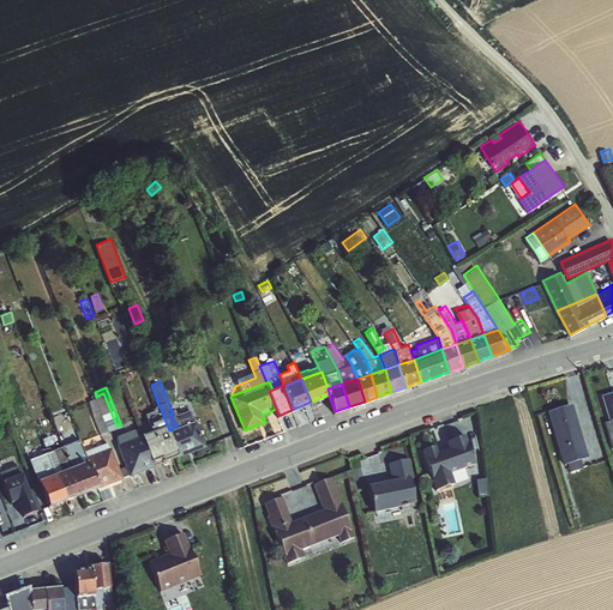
[(612,388),(601,393),(610,421),(612,420),(612,388)]
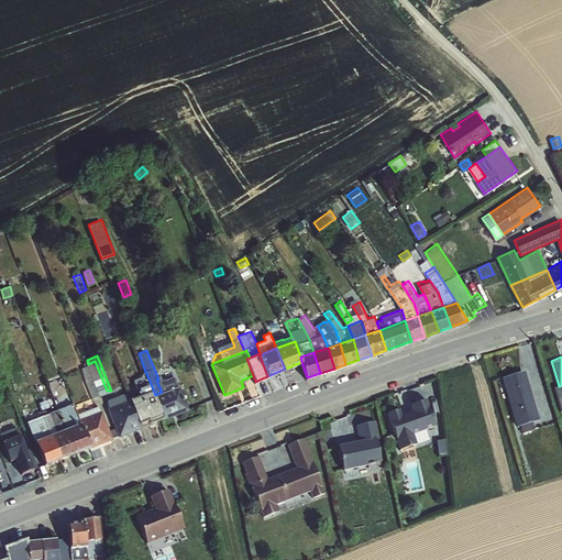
[(107,391),(95,361),(88,364),(81,366),(85,377),(92,396),(107,391)]
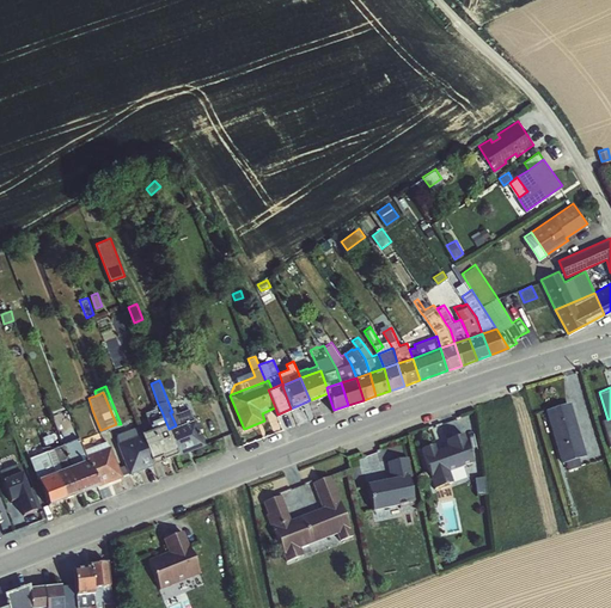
[(566,460),(579,456),(586,454),(570,400),(545,409),(561,462),(566,460)]
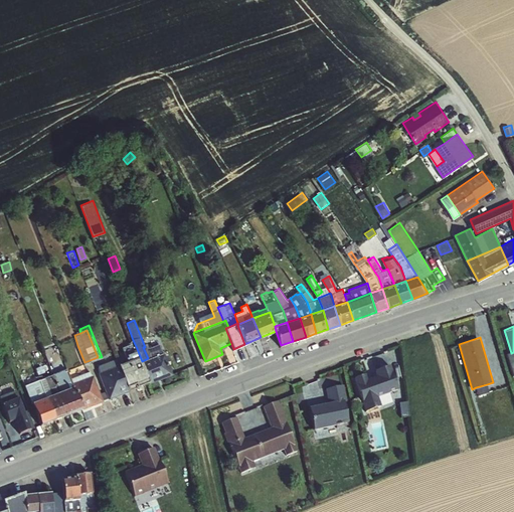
[(143,347),(148,358),(163,353),(160,344),(153,346),(152,344),(145,347),(143,347)]
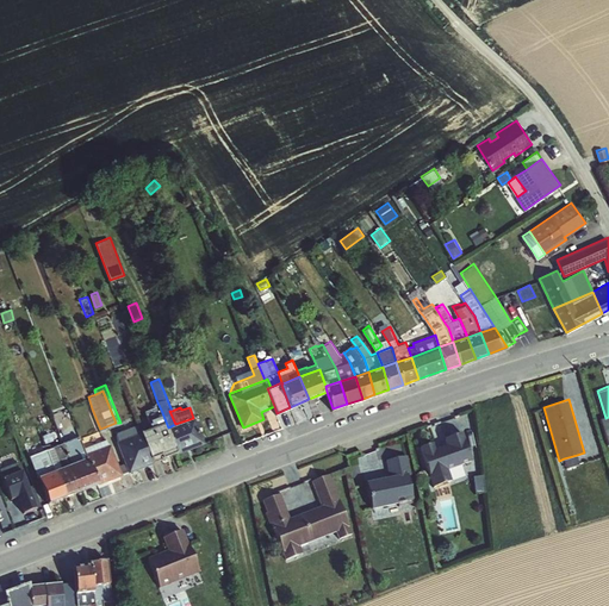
[(151,428),(166,422),(163,416),(161,410),(147,416),(150,424),(151,428)]
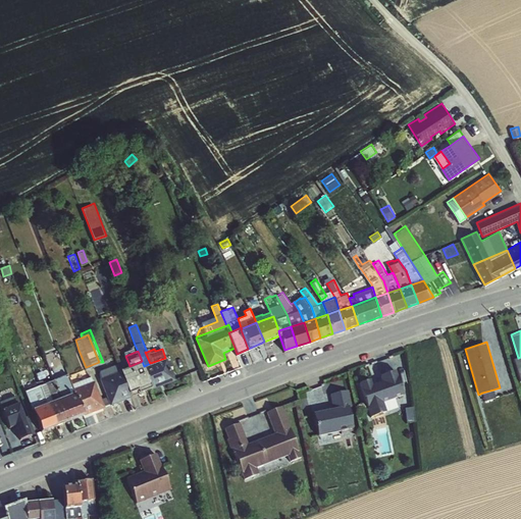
[(144,366),(152,386),(152,388),(175,378),(166,357),(165,358),(150,363),(144,366)]
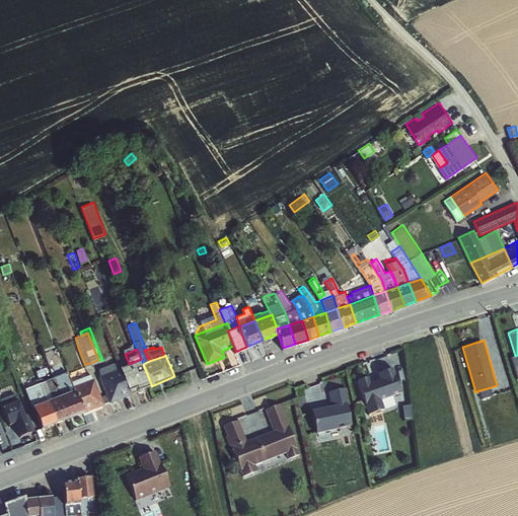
[(120,367),(129,389),(137,386),(138,389),(151,384),(143,364),(141,359),(129,364),(120,367)]
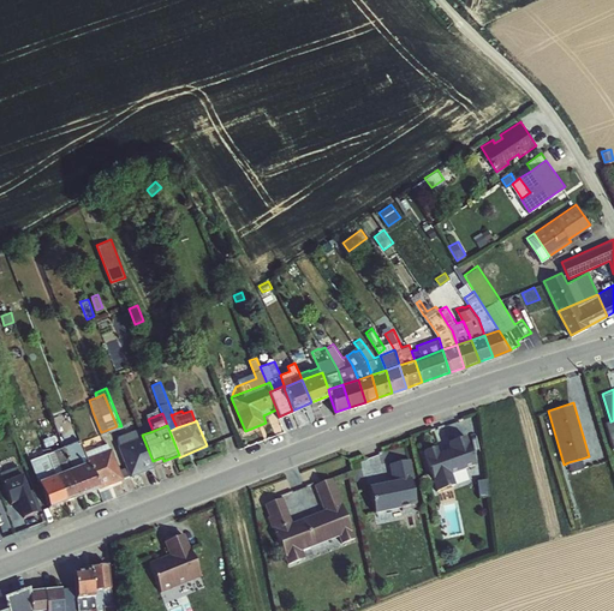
[(119,444),(142,435),(139,427),(118,436),(119,444)]
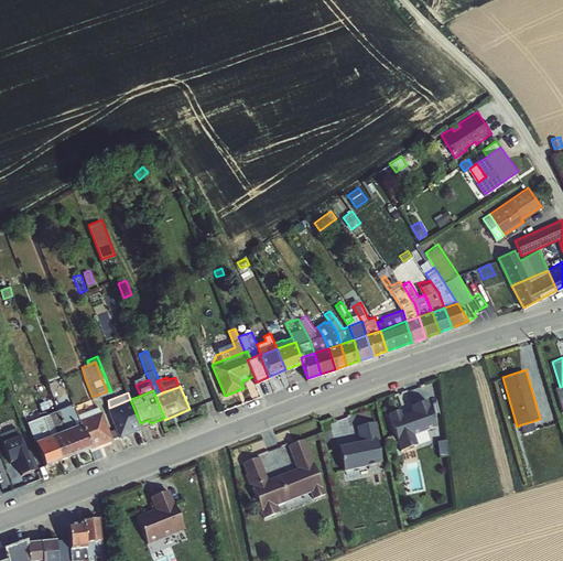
[(130,399),(109,408),(108,408),(116,428),(119,435),(119,437),(142,429),(140,423),(130,399)]
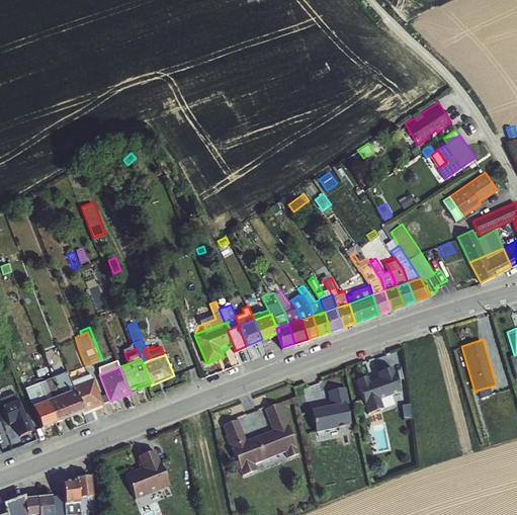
[(367,374),(356,378),(360,391),(366,406),(367,405),(371,414),(384,409),(381,400),(402,393),(393,366),(377,371),(379,377),(369,380),(367,374)]
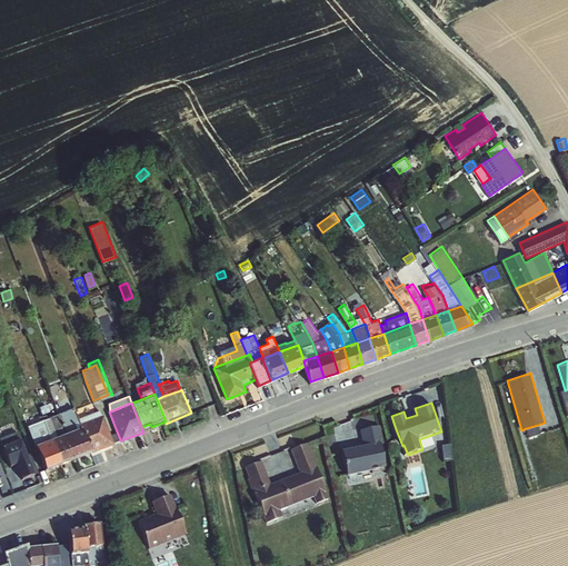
[(59,413),(67,433),(82,427),(81,423),(79,417),(75,406),(68,409),(59,413)]
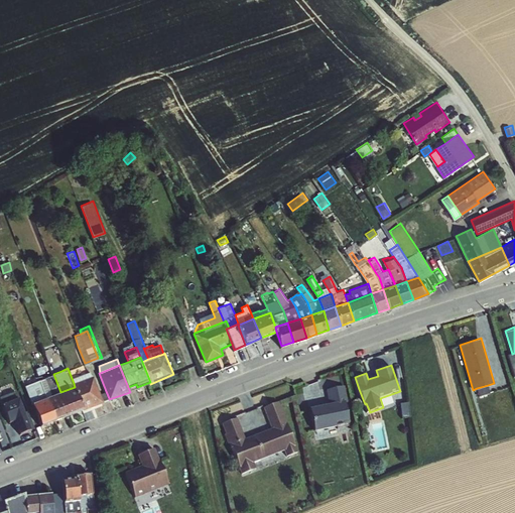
[(72,378),(74,383),(93,375),(90,371),(72,378)]
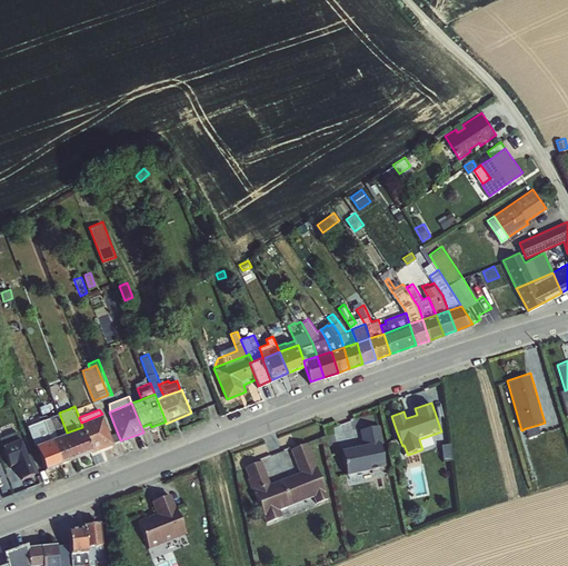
[(43,418),(51,438),(67,433),(59,413),(43,418)]
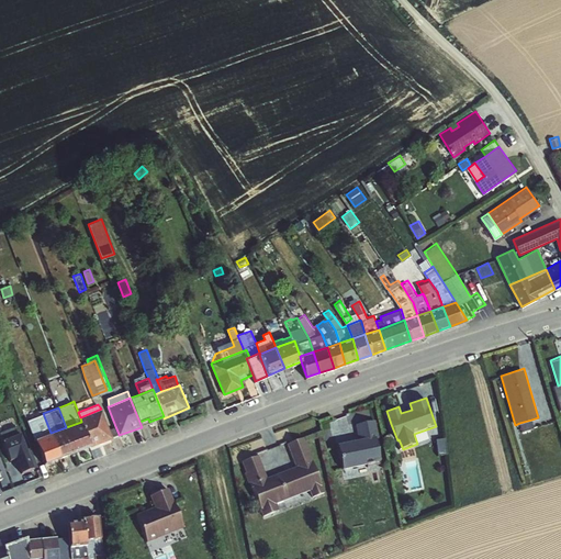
[(80,417),(81,422),(90,446),(113,437),(113,436),(110,428),(102,409),(101,409),(80,417)]
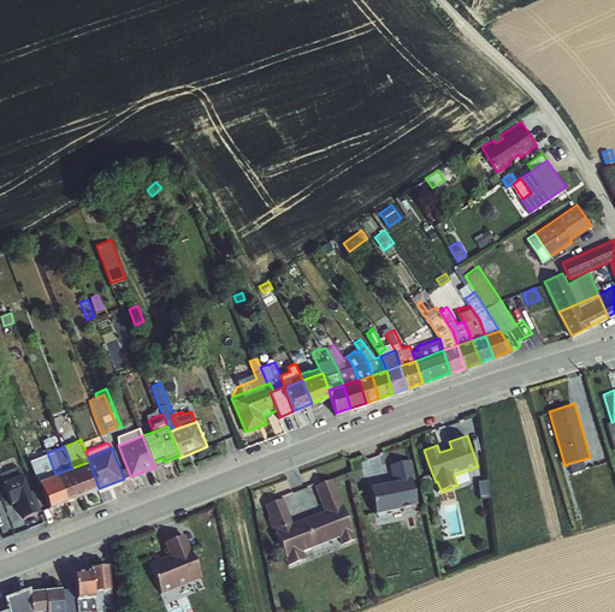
[(55,474),(47,452),(30,459),(39,481),(55,474)]
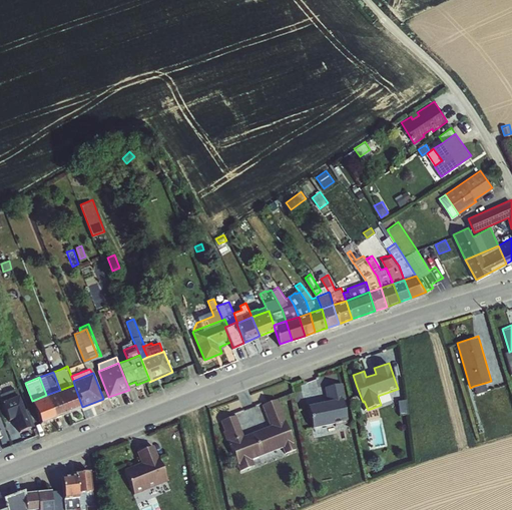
[(329,401),(309,405),(311,417),(314,431),(351,423),(342,382),(326,385),(329,401)]
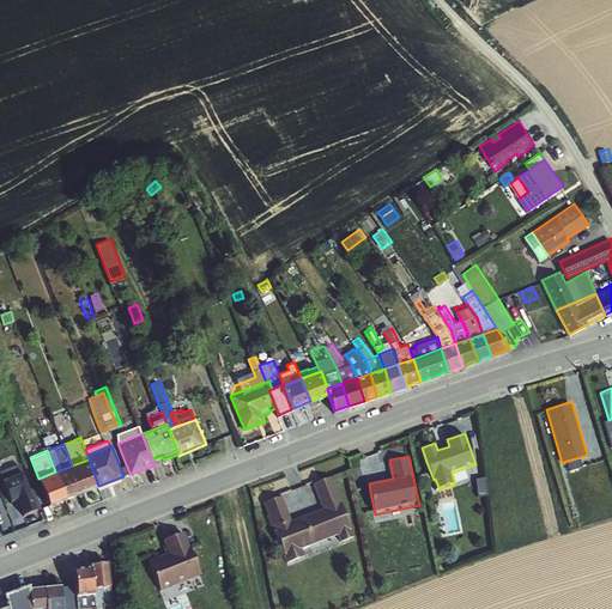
[(580,457),(567,461),(569,469),(582,466),(580,457)]
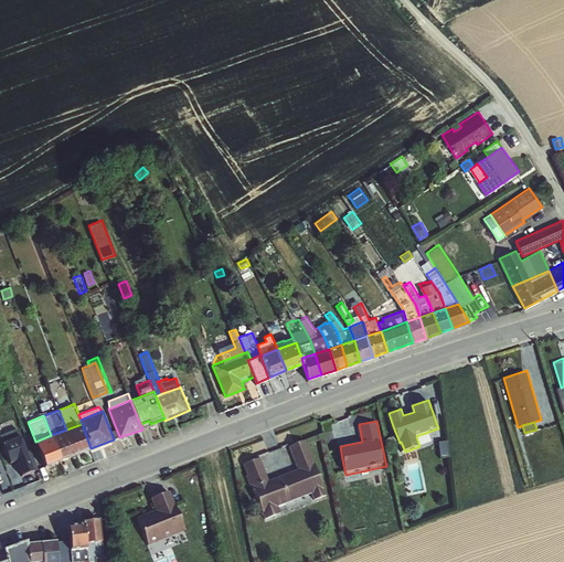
[(66,430),(78,455),(91,449),(91,448),(82,424),(66,430)]
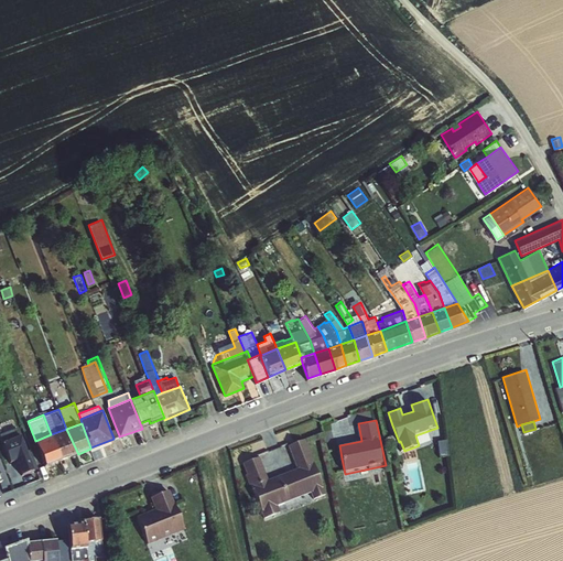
[(18,427),(0,432),(0,434),(10,461),(17,459),(22,473),(34,468),(18,427)]
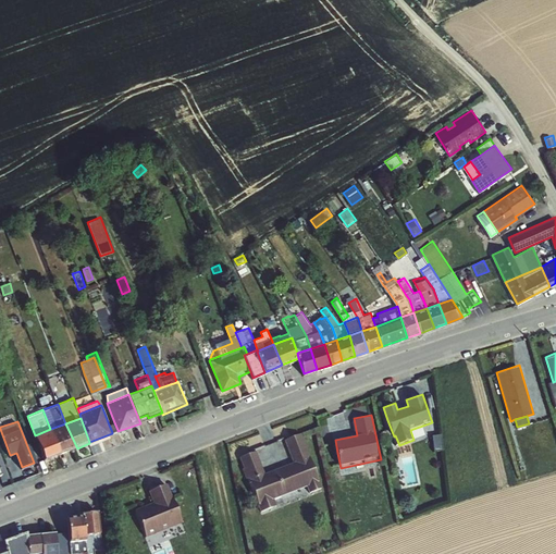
[(50,429),(61,454),(77,448),(65,423),(50,429)]
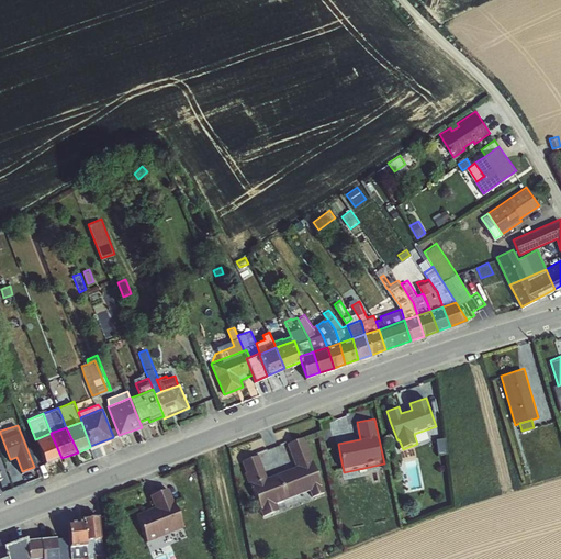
[(51,433),(35,439),(45,465),(62,458),(51,433)]
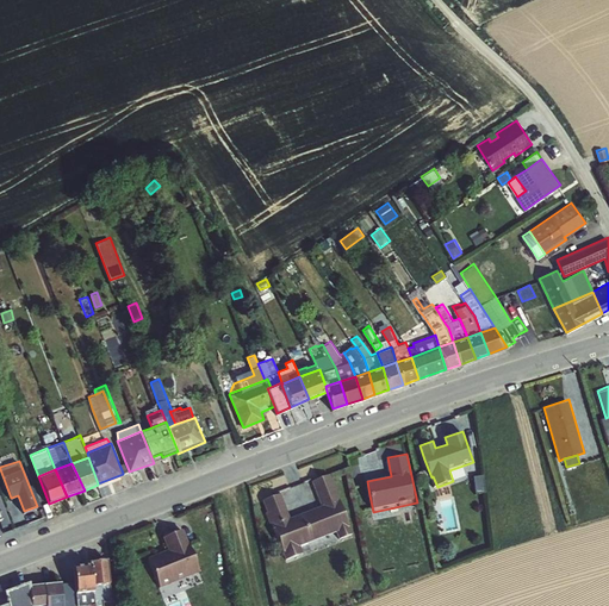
[(280,492),(263,498),(268,510),(266,511),(271,522),(272,520),(286,557),(303,550),(300,543),(333,530),(336,538),(353,531),(329,473),(312,479),(322,504),(290,517),(280,492)]
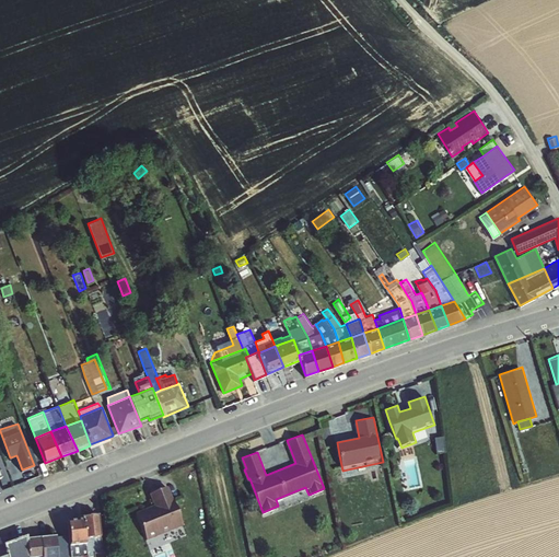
[(444,434),(435,436),(437,449),(445,448),(444,434)]
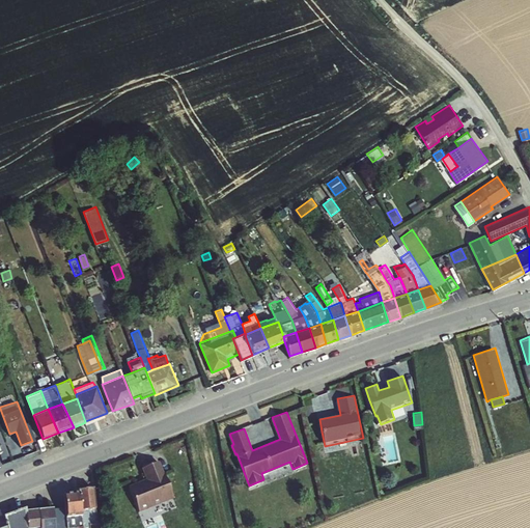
[(145,477),(129,484),(139,510),(173,496),(159,460),(141,467),(145,477)]
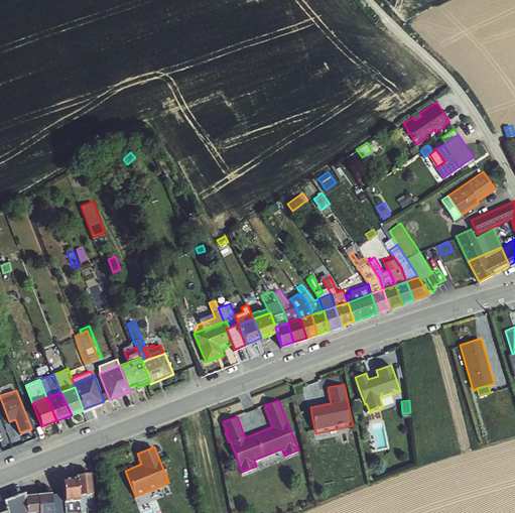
[(77,477),(80,494),(85,493),(93,493),(91,472),(76,474),(77,477)]
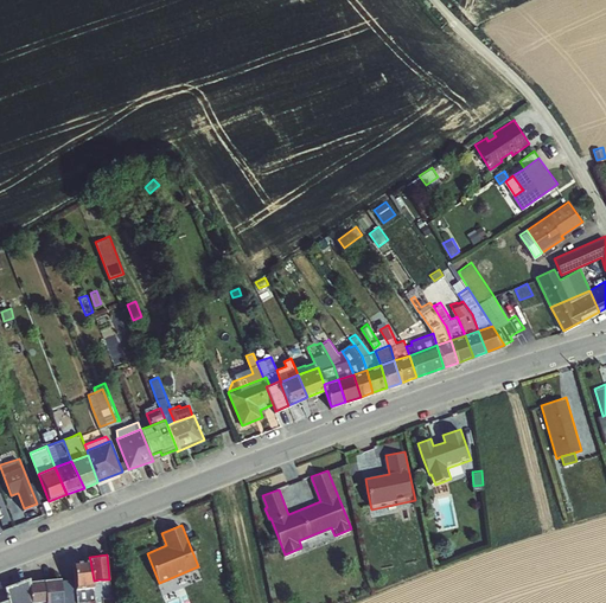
[(78,591),(95,590),(94,581),(90,560),(84,560),(72,563),(76,577),(78,591)]
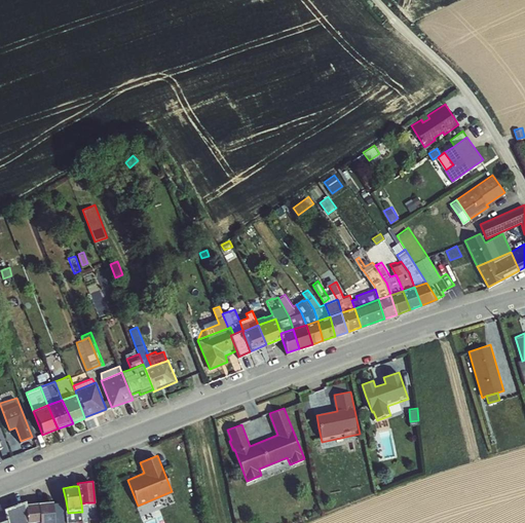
[(52,501),(54,522),(62,522),(68,522),(68,521),(75,521),(75,522),(82,522),(82,519),(82,512),(68,513),(66,500),(52,501)]
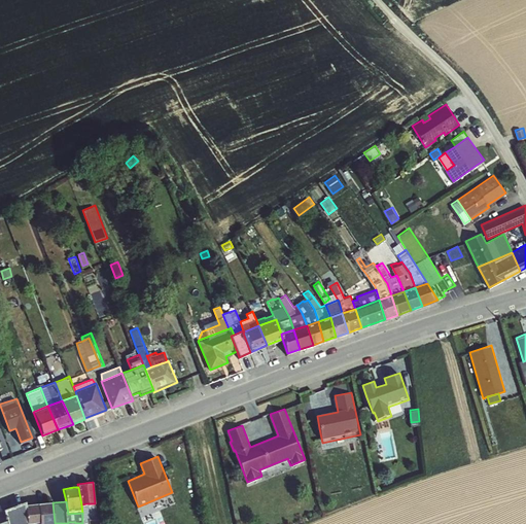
[(4,511),(7,523),(28,523),(27,504),(26,502),(4,511)]
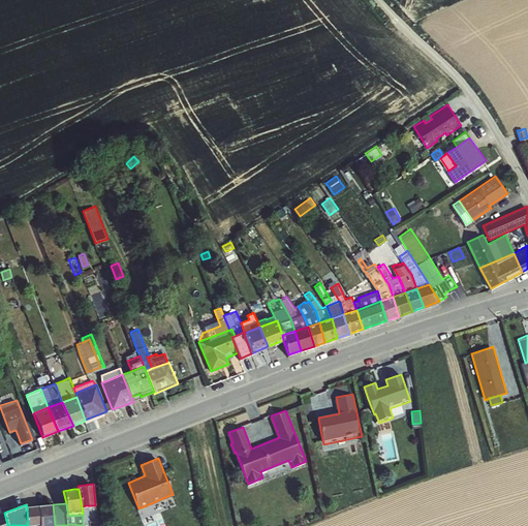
[(27,506),(28,525),(32,525),(40,525),(39,525),(55,525),(53,504),(38,506),(38,505),(27,506)]
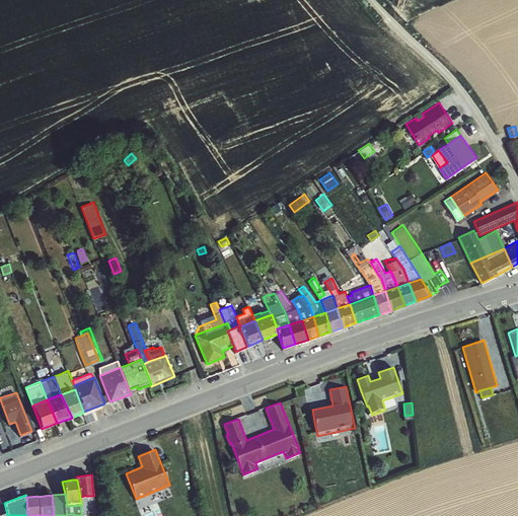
[(81,515),(88,515),(86,503),(85,496),(80,497),(81,505),(81,512),(81,515)]
